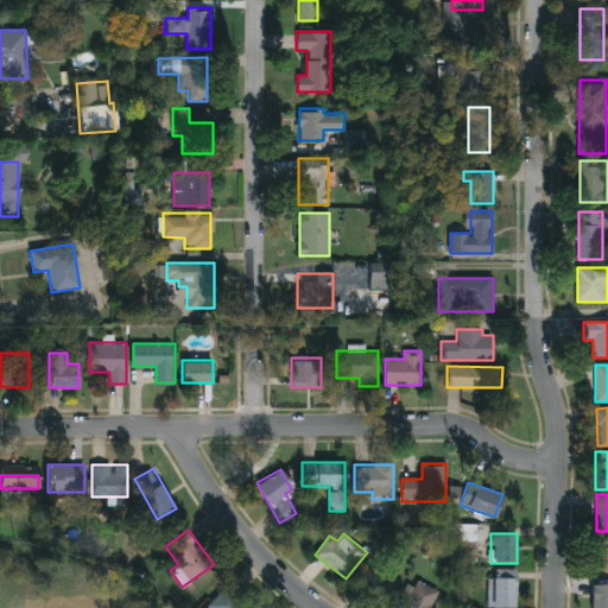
[(607,537),(607,570),(594,570),(594,537),(607,537)]
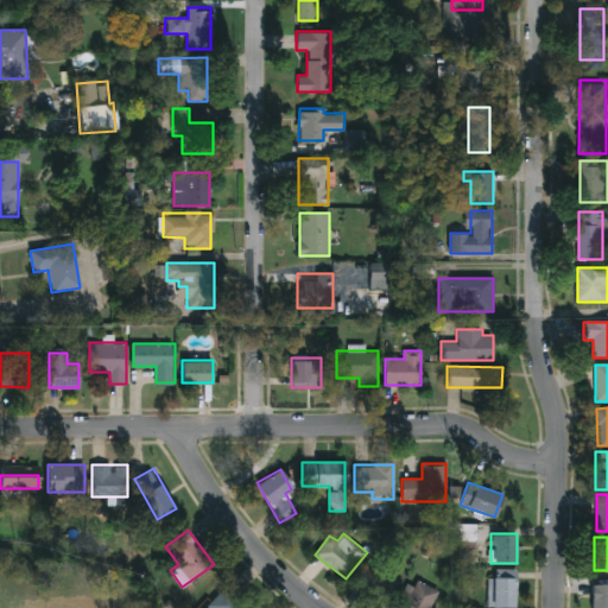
[(353,590),(366,563),(397,577),(382,605),(353,590)]
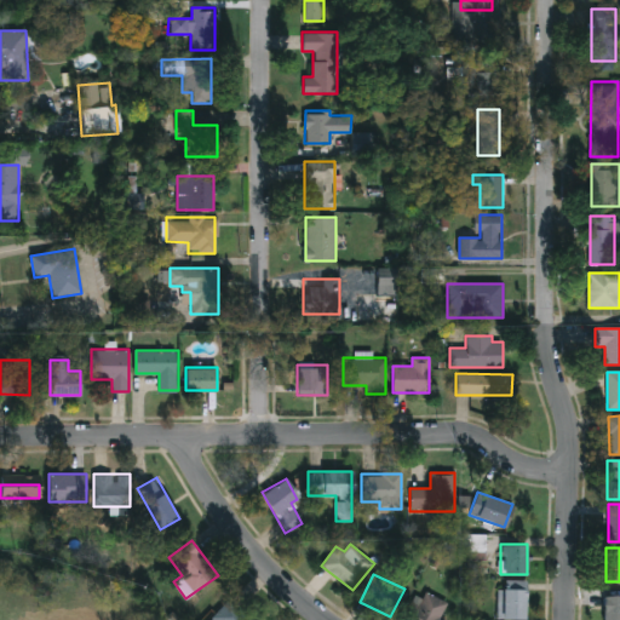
[(524,581),(524,619),(501,619),(501,581),(524,581)]
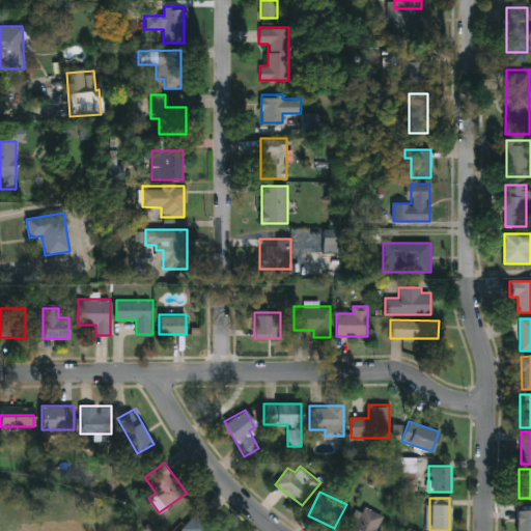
[(380,530),(345,530),(361,504),(387,519),(380,530)]
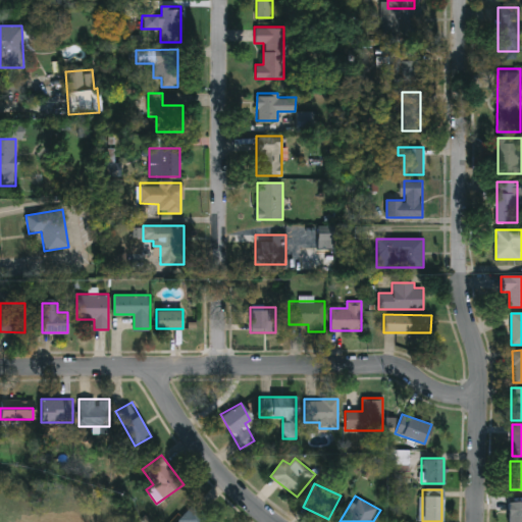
[(222,520),(220,521),(179,521),(199,500),(222,520)]
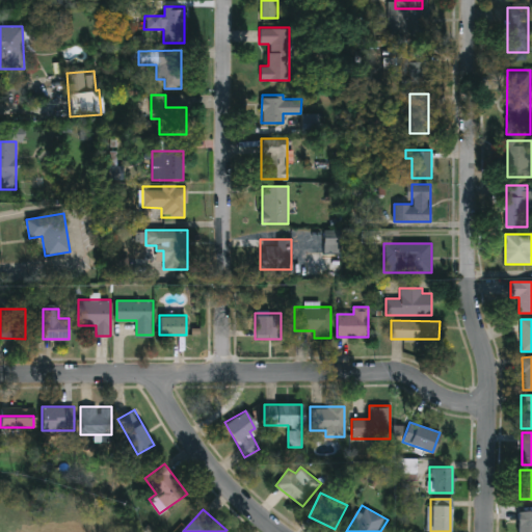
[(531,531),(519,531),(519,511),(531,511),(531,531)]
